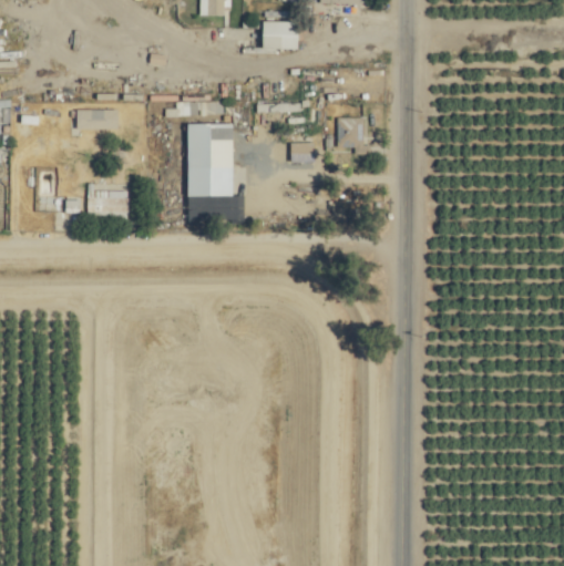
[(262,22),(262,50),(301,50),(301,22),(262,22)]
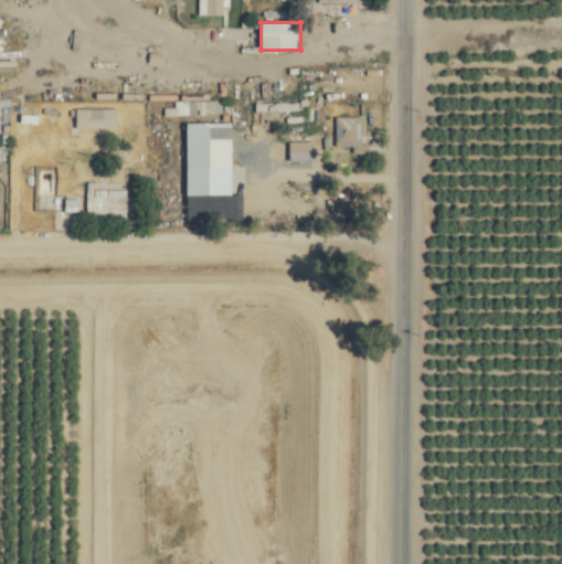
[(69,109),(69,129),(118,129),(118,109),(69,109)]
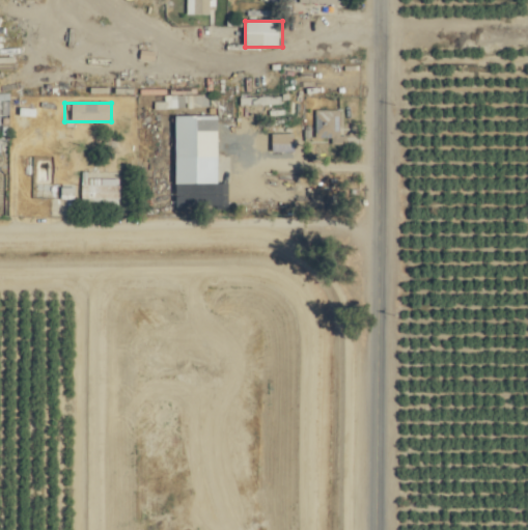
[(315,110),(315,143),(345,143),(345,137),(340,137),(340,110),(315,110)]
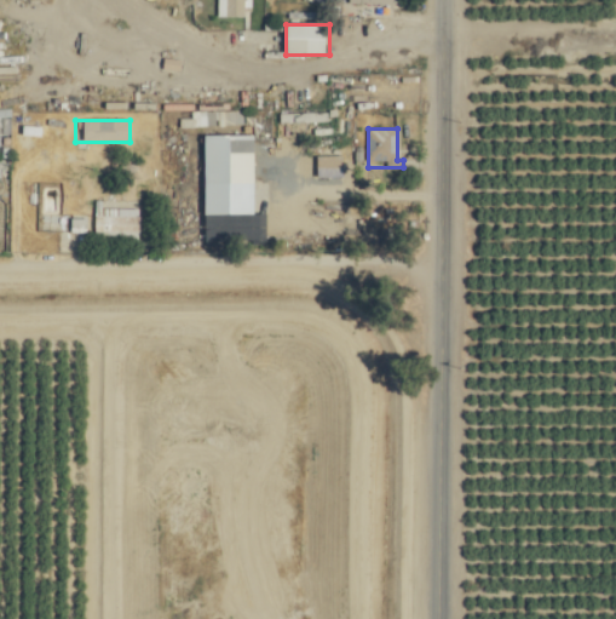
[(258,136),(207,136),(207,184),(258,184),(258,136)]
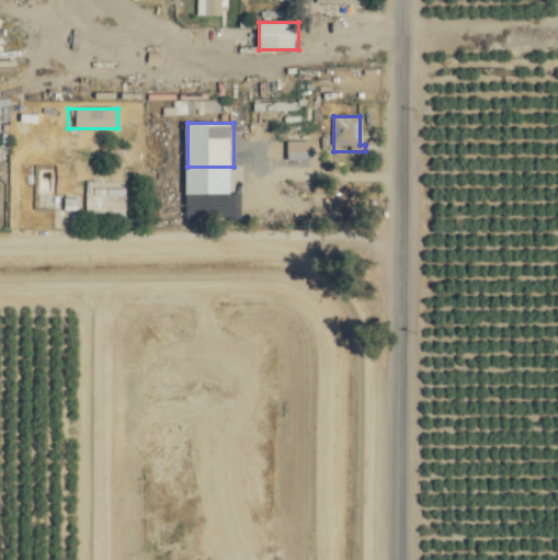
[(311,141),(288,141),(288,161),(311,161),(311,141)]
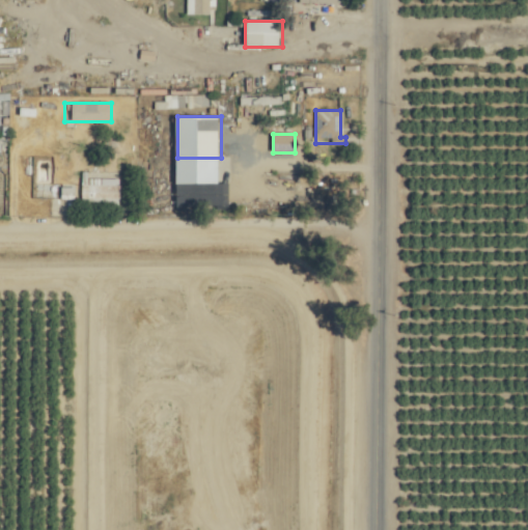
[(119,205),(119,178),(82,178),(82,205),(119,205)]
